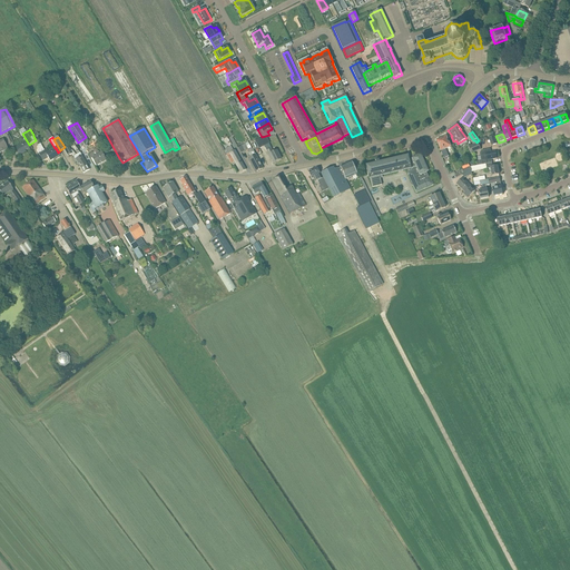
[(436,141),(444,158),(446,157),(446,158),(450,157),(445,149),(451,147),(449,141),(446,137),(436,141)]
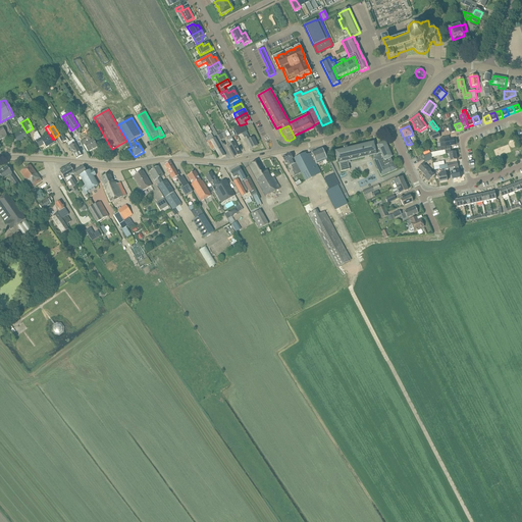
[(244,126),(233,128),(238,136),(247,132),(244,126)]
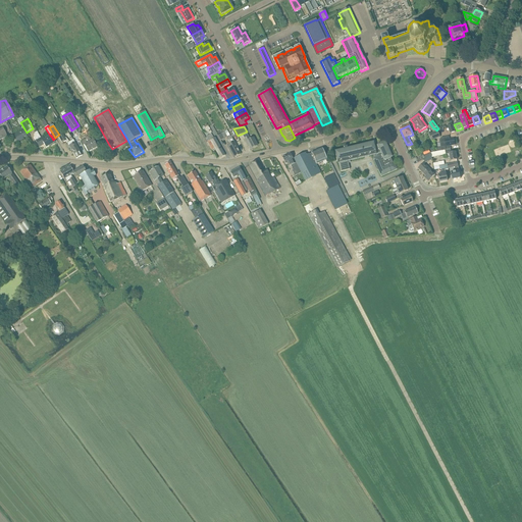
[(227,146),(231,153),(233,158),(241,154),(239,150),(227,129),(218,136),(221,141),(227,137),(229,140),(227,141),(229,145),(227,146)]
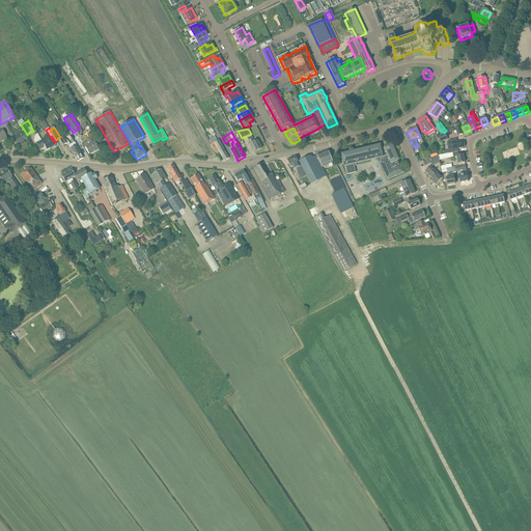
[(445,133),(446,134),(438,137),(440,142),(448,139),(447,136),(448,136),(447,132),(445,133)]
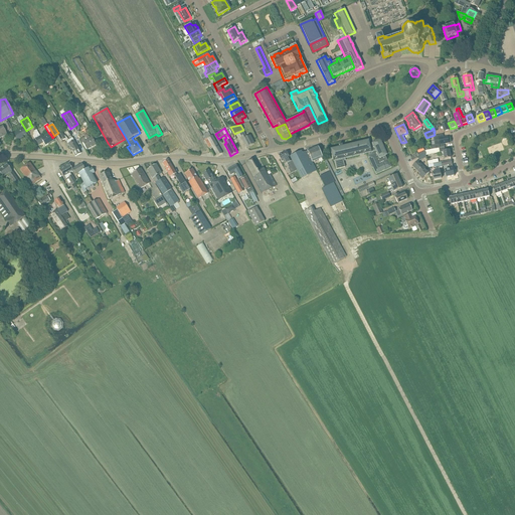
[(33,132),(33,136),(35,139),(36,141),(38,145),(43,143),(45,146),(54,141),(52,138),(51,136),(50,134),(49,134),(43,138),(42,135),(40,136),(36,130),(33,132)]
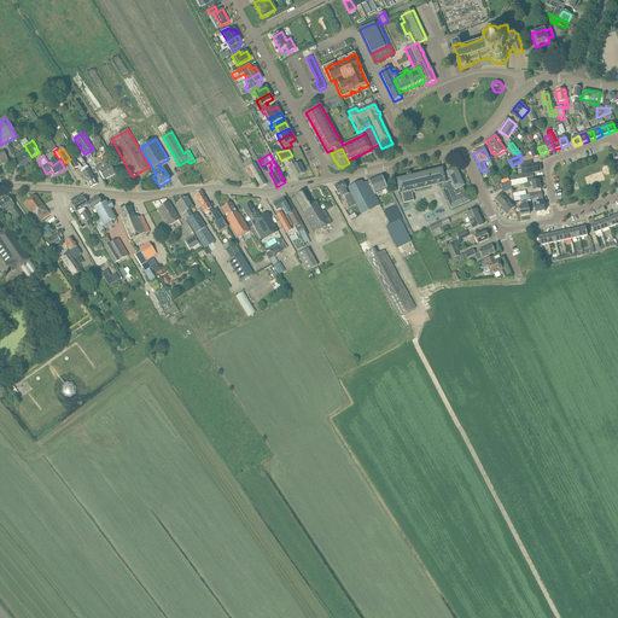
[(258,182),(261,187),(267,184),(264,179),(256,164),(254,164),(250,158),(246,161),(245,157),(243,158),(248,168),(246,169),(252,178),(255,176),(258,182)]
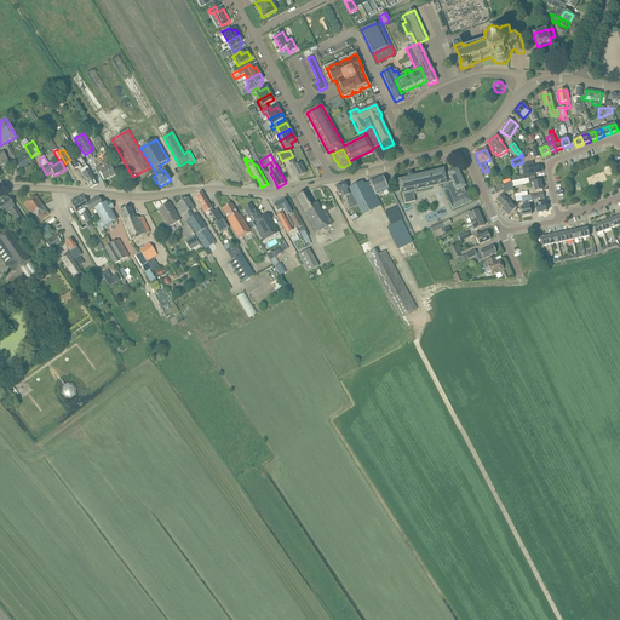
[(292,158),(288,159),(293,168),(292,168),(296,174),(296,173),(298,177),(305,173),(300,164),(297,166),(292,158)]
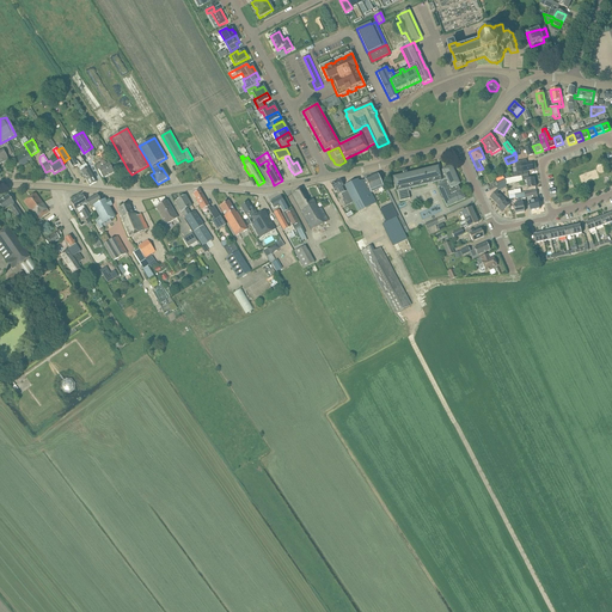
[(78,165),(90,187),(97,182),(93,177),(87,167),(86,164),(81,166),(78,161),(77,161),(74,158),(69,160),(73,167),(78,165)]
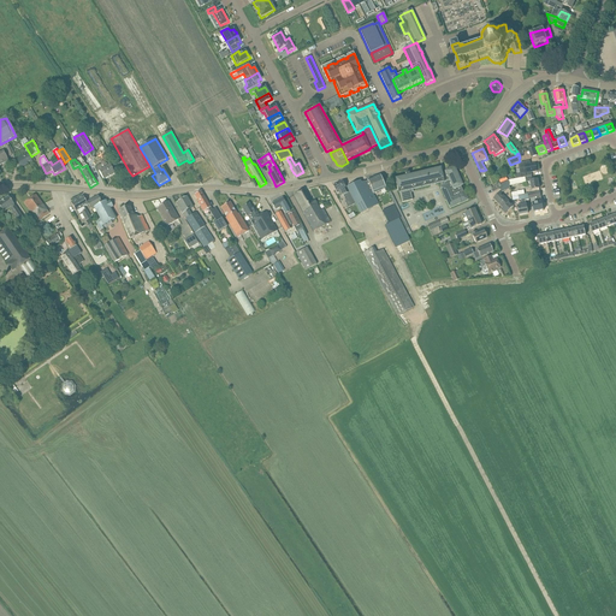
[(519,165),(521,178),(532,176),(531,172),(537,171),(535,164),(528,165),(528,161),(521,163),(519,165)]
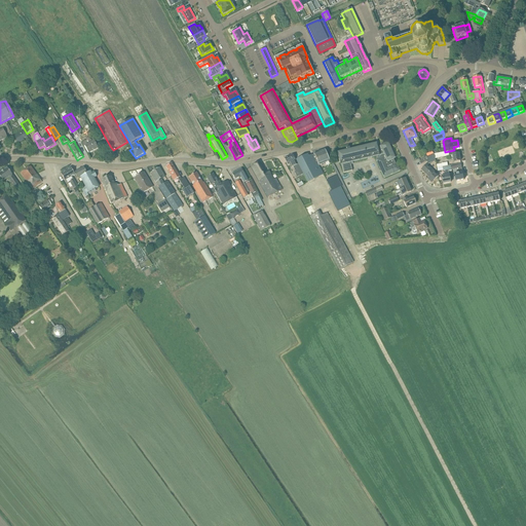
[(84,147),(86,149),(88,153),(98,148),(96,144),(94,141),(92,143),(90,140),(87,142),(88,144),(84,147)]
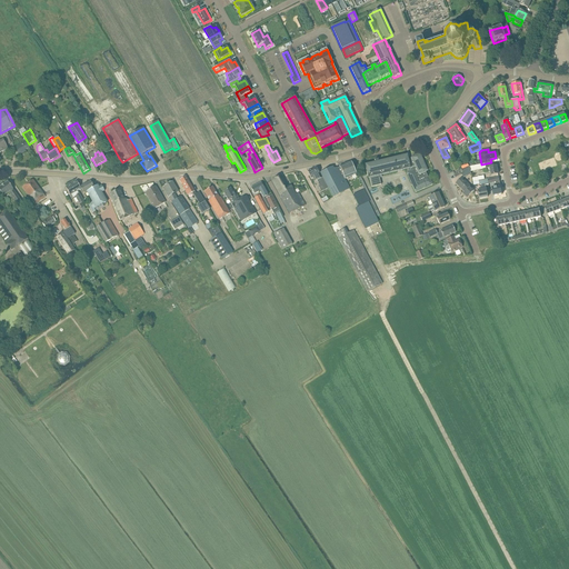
[(378,162),(378,160),(375,161),(375,162),(365,166),(366,170),(367,176),(369,176),(372,188),(381,186),(380,177),(381,177),(381,176),(397,172),(397,171),(406,169),(407,173),(416,192),(419,191),(432,185),(429,177),(428,178),(426,172),(428,170),(420,153),(416,155),(411,158),(408,159),(407,156),(378,162)]
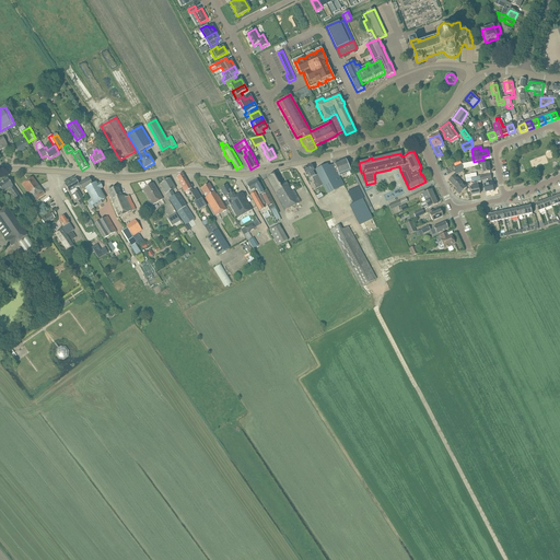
[(317,175),(322,186),(323,185),(327,195),(345,185),(340,176),(342,175),(343,176),(347,175),(347,174),(351,172),(348,164),(346,160),(334,164),(334,165),(333,165),(328,167),(327,165),(315,171),(317,175)]
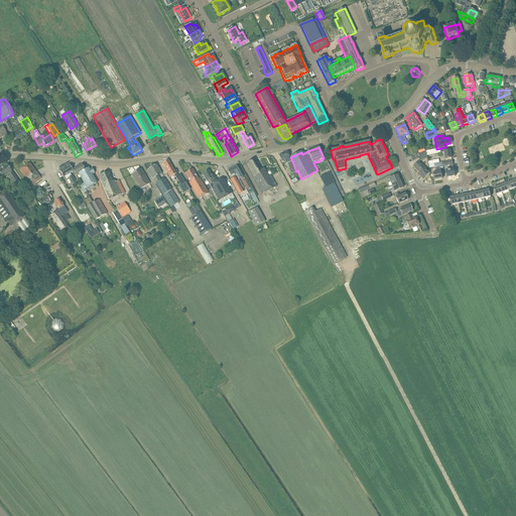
[(445,159),(452,158),(450,150),(446,151),(445,148),(427,152),(427,155),(444,152),(445,159)]
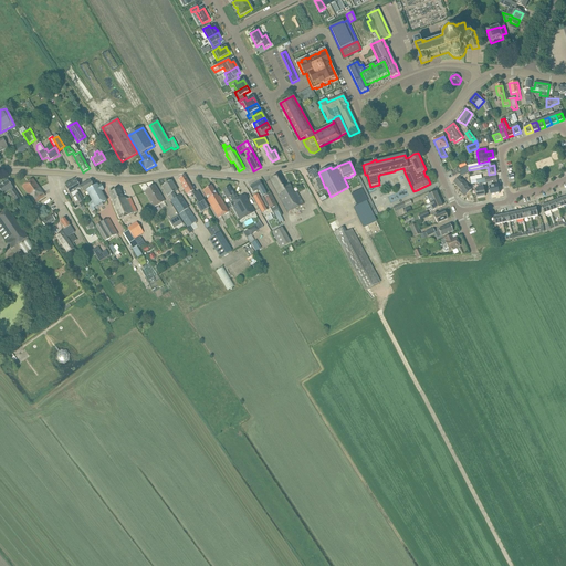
[(320,191),(325,188),(321,177),(320,177),(317,174),(315,167),(306,171),(310,178),(311,177),(313,180),(315,179),(318,185),(317,186),(318,189),(320,189),(320,191)]
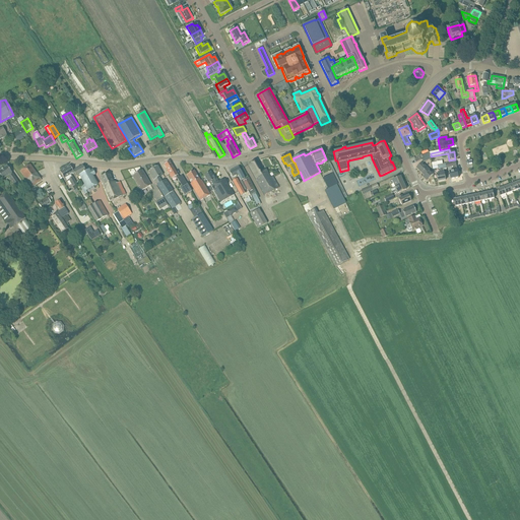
[(424,158),(421,159),(423,159),(424,163),(431,158),(430,156),(429,153),(423,155),(424,158)]
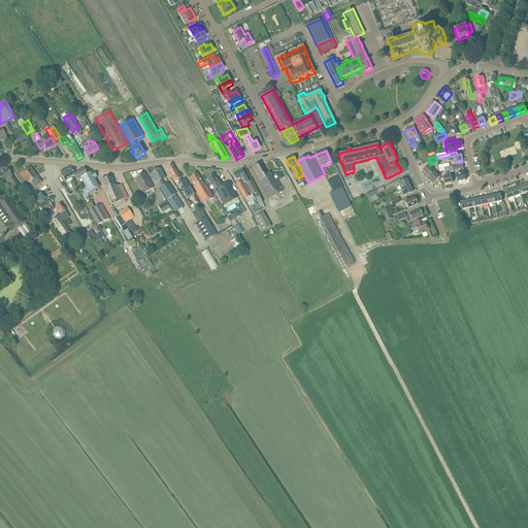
[(255,172),(269,198),(284,191),(277,180),(274,182),(270,172),(267,174),(263,167),(261,163),(253,167),(255,172)]
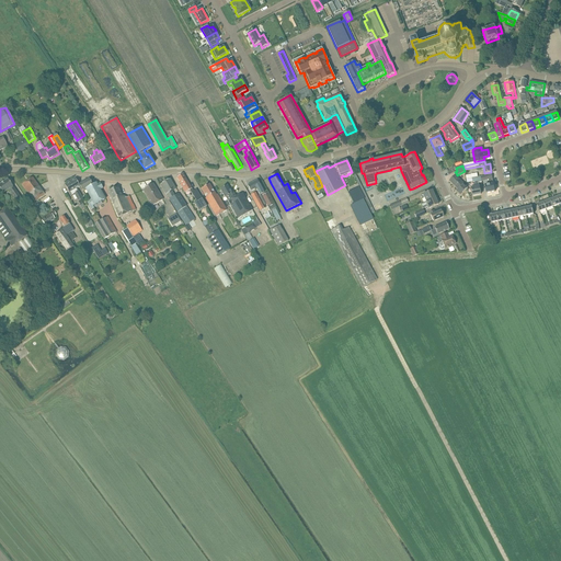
[(471,187),(473,196),(481,194),(480,186),(479,186),(479,183),(482,182),(481,176),(478,178),(477,173),(466,175),(467,180),(472,179),(473,182),(474,182),(476,187),(471,187)]
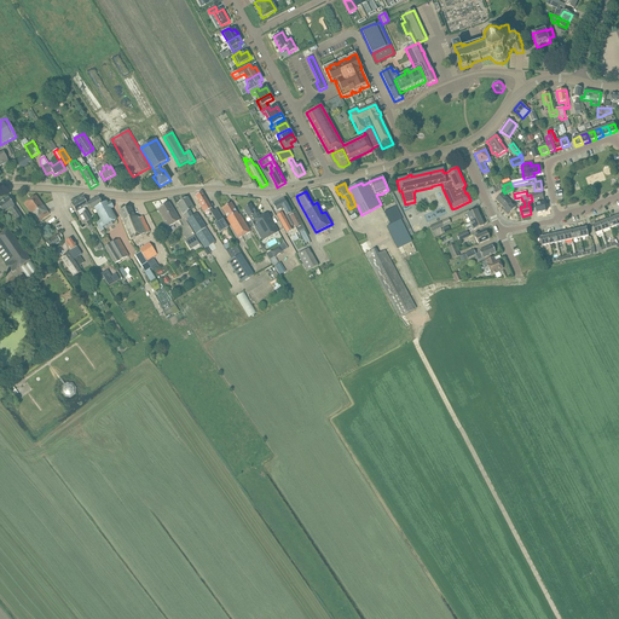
[(198,202),(201,207),(204,212),(208,209),(210,213),(217,223),(214,225),(219,233),(227,229),(220,214),(217,209),(213,210),(202,192),(196,196),(198,202)]
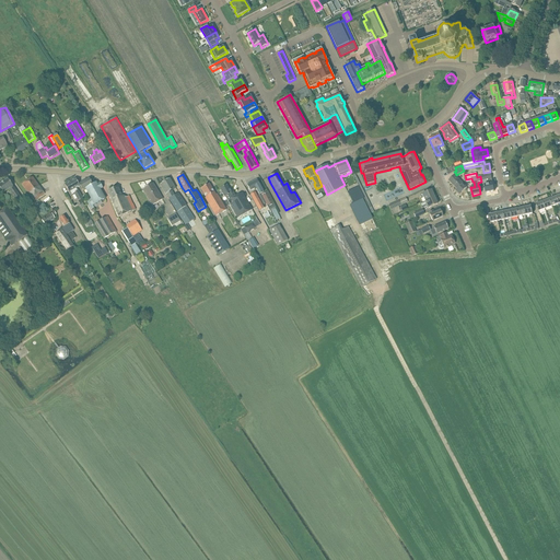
[(489,184),(485,185),(486,193),(494,191),(491,174),(486,175),(480,176),(481,181),(488,179),(489,184)]
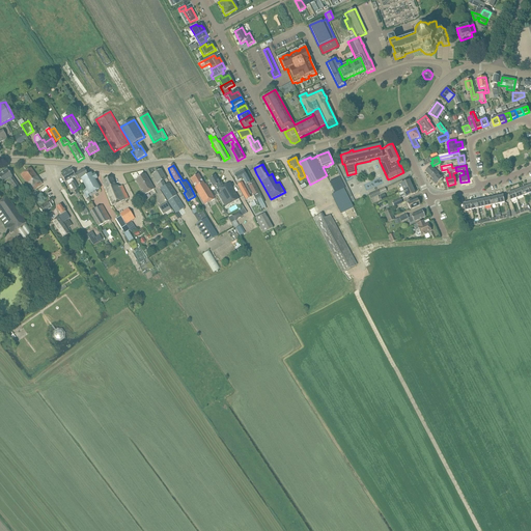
[(431,166),(425,171),(426,171),(431,176),(434,179),(432,180),(436,184),(443,177),(439,174),(440,174),(431,166)]
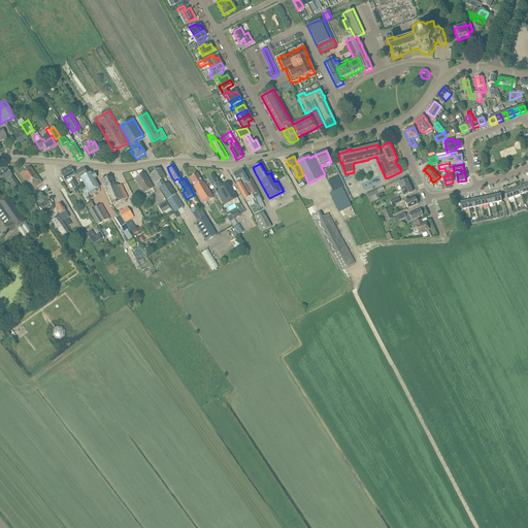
[(39,185),(42,183),(30,167),(21,174),(32,190),(37,187),(38,188),(40,186),(39,185)]
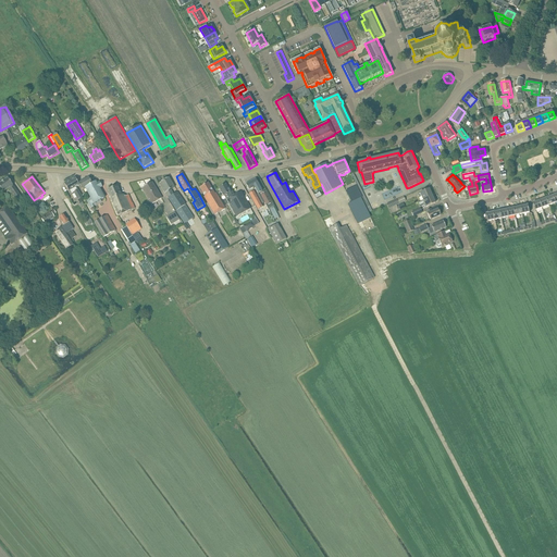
[(64,184),(69,192),(71,194),(74,193),(74,194),(81,203),(82,207),(84,206),(83,202),(81,198),(85,196),(84,193),(81,195),(76,187),(79,185),(77,182),(75,177),(64,183),(64,184)]
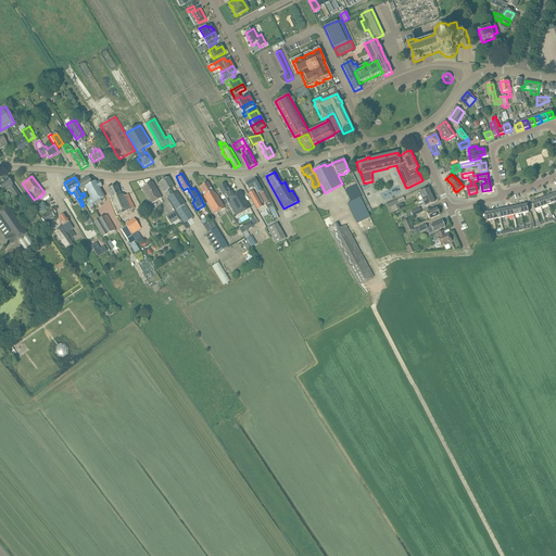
[(103,198),(101,193),(102,193),(99,188),(102,187),(99,181),(97,182),(96,181),(92,182),(89,177),(78,182),(81,187),(83,190),(85,188),(90,198),(86,200),(90,207),(93,206),(92,204),(103,198)]
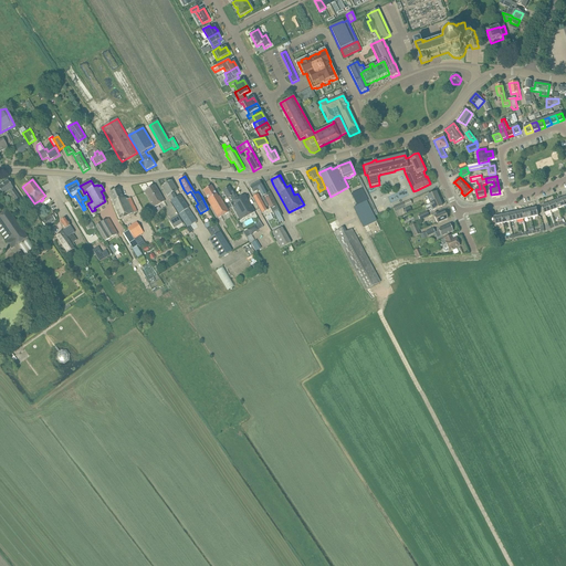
[(0,186),(0,190),(1,192),(3,196),(9,191),(17,203),(21,200),(11,186),(8,181),(0,186)]
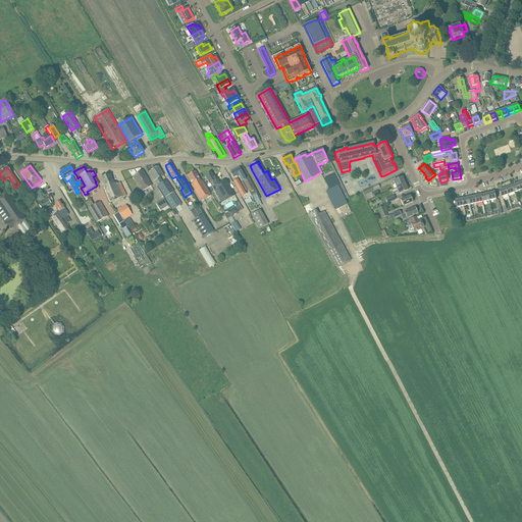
[(149,172),(152,176),(155,181),(172,209),(179,205),(181,204),(165,180),(162,183),(160,178),(163,176),(161,171),(158,167),(149,172)]
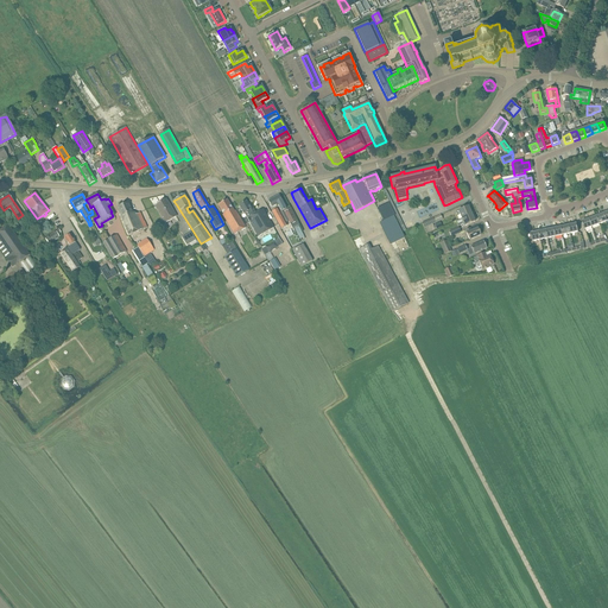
[(297,221),(293,215),(291,209),(287,211),(279,195),(268,201),(272,208),(278,204),(282,213),(283,211),(290,225),(292,229),(299,226),(297,221)]
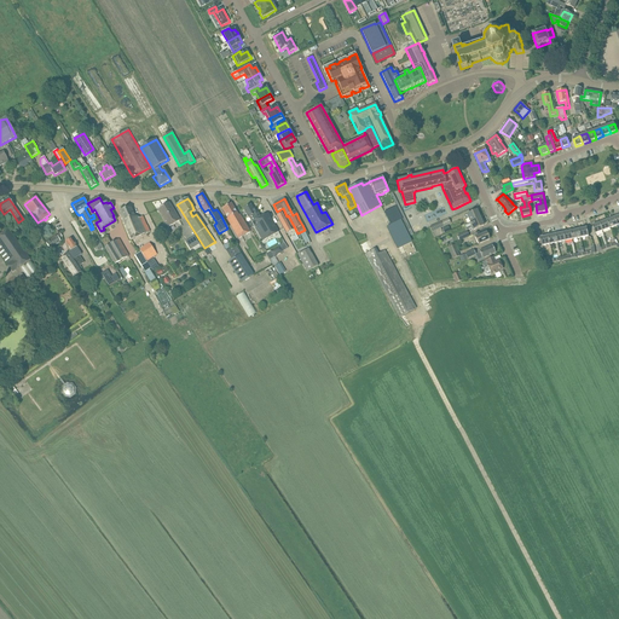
[(161,215),(167,227),(179,221),(172,208),(169,203),(157,209),(161,215)]
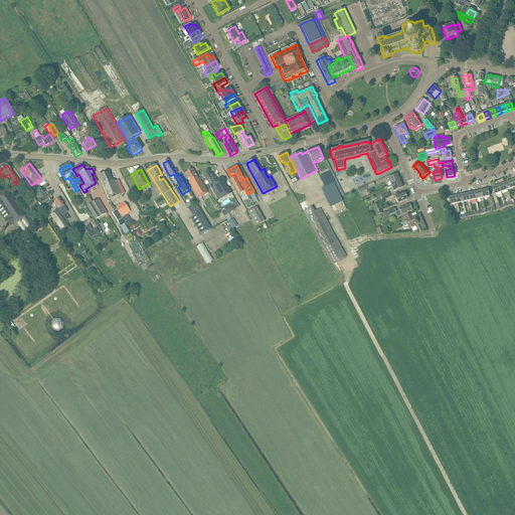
[(188,182),(198,198),(207,193),(197,176),(195,173),(192,169),(185,173),(187,178),(189,181),(188,182)]
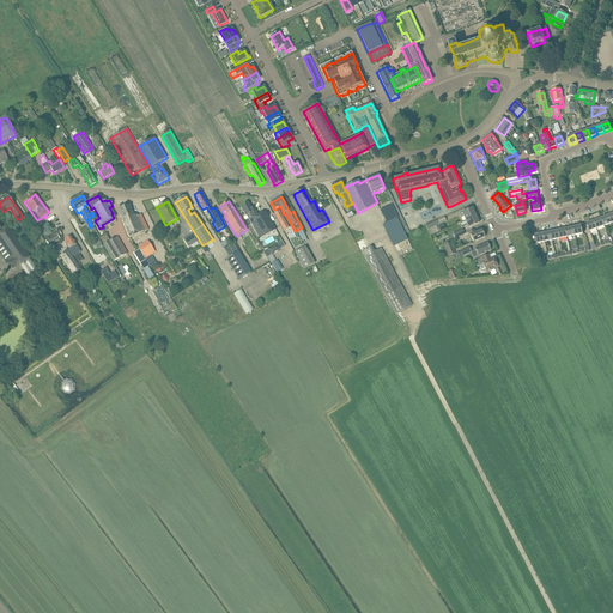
[(241,207),(246,217),(247,216),(260,238),(275,230),(265,211),(254,218),(252,213),(254,211),(252,207),(250,207),(248,202),(241,207)]
